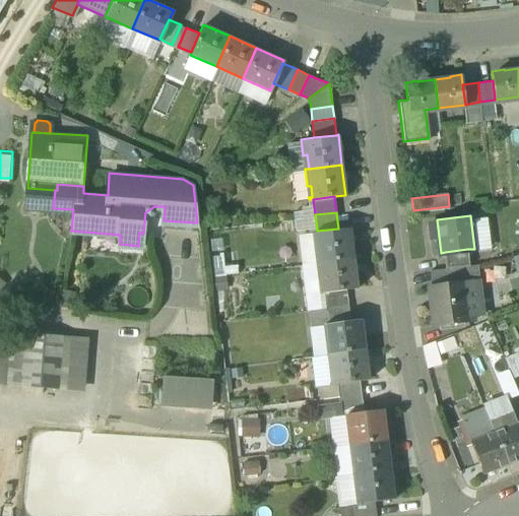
[(317,231),(313,232),(314,248),(319,247),(321,260),(353,256),(349,227),(338,229),(317,231)]
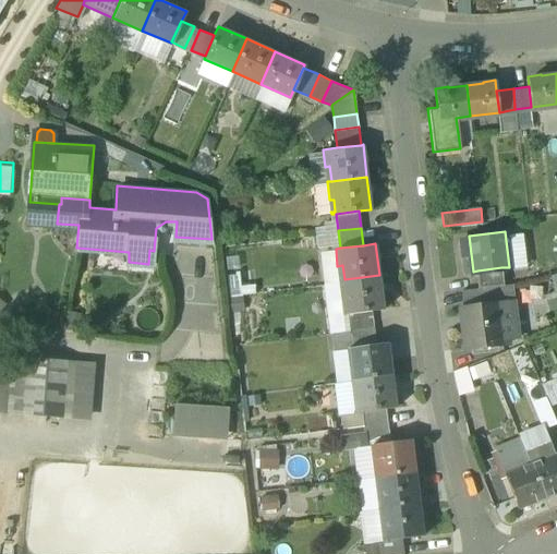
[(501,267),(477,271),(480,286),(504,282),(501,267)]
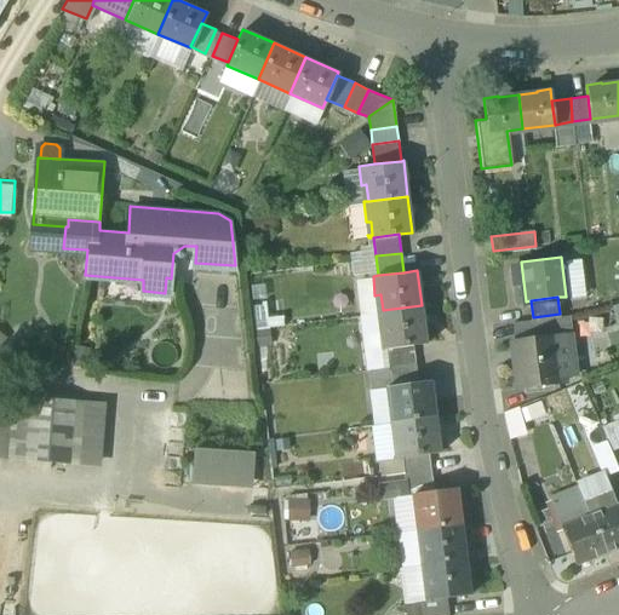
[(383,310),(377,311),(379,329),(385,329),(387,345),(412,343),(425,340),(422,305),(383,310)]
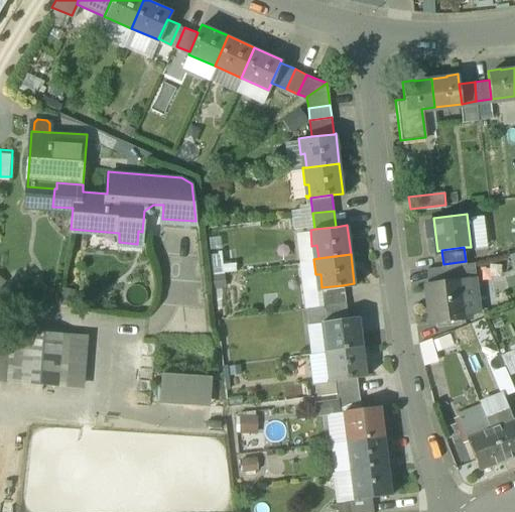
[(443,264),(427,266),(429,281),(460,277),(475,275),(473,260),(443,264)]
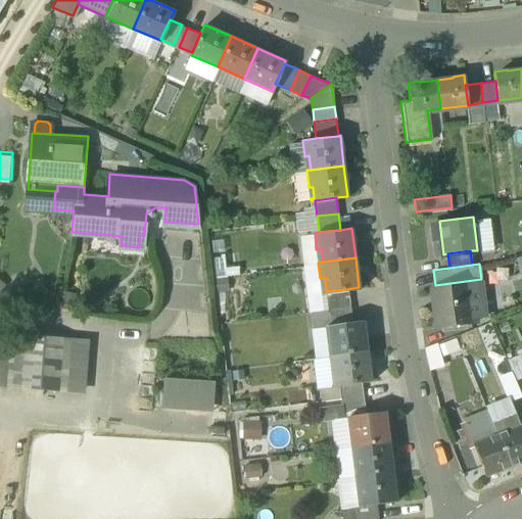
[(435,285),(431,286),(436,325),(472,320),(466,281),(435,285)]
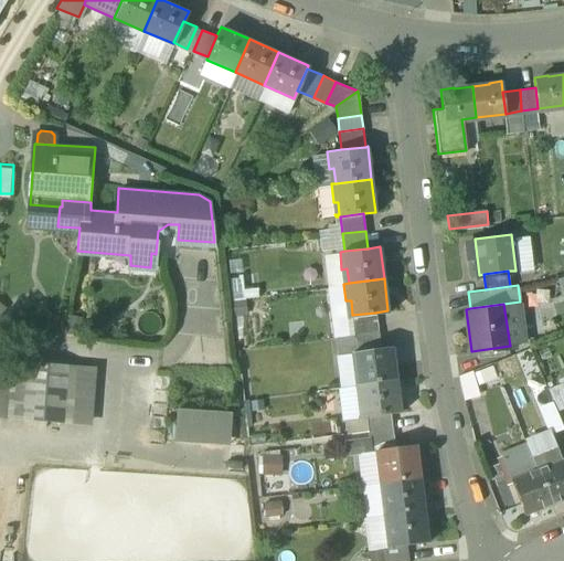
[(352,315),(352,316),(354,332),(378,329),(375,313),(352,315)]
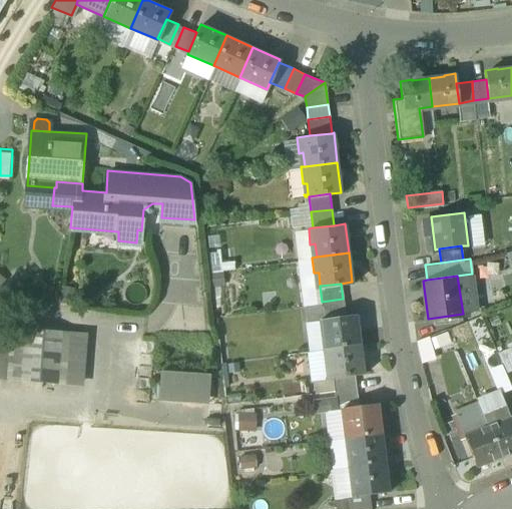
[(343,299),(322,302),(324,319),(346,316),(344,299),(343,299)]
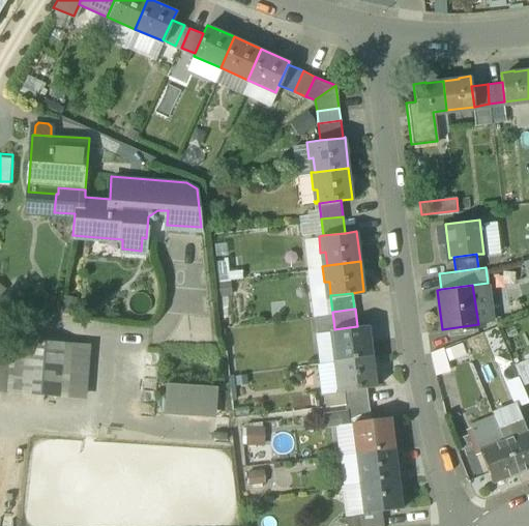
[(334,329),(330,329),(332,346),(336,345),(339,358),(372,354),(368,324),(357,326),(334,329)]
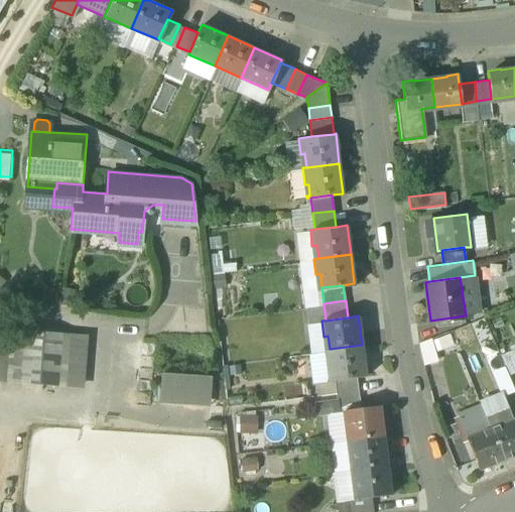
[(477,329),(482,342),(494,337),(488,324),(477,329)]
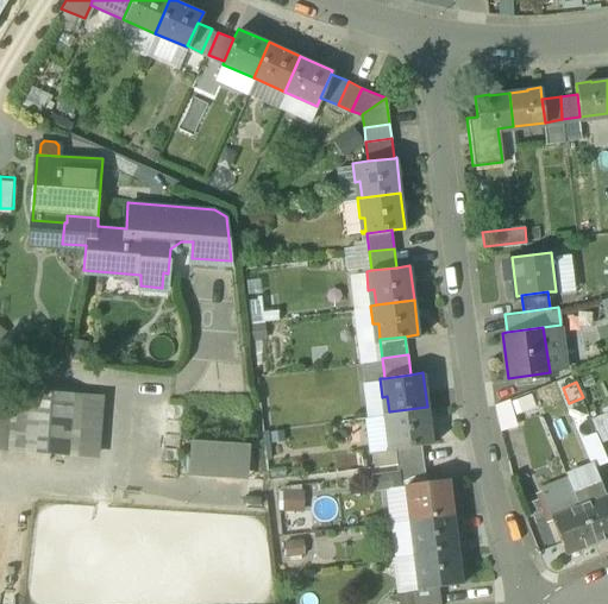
[(75,392),(12,387),(6,446),(70,452),(75,392)]
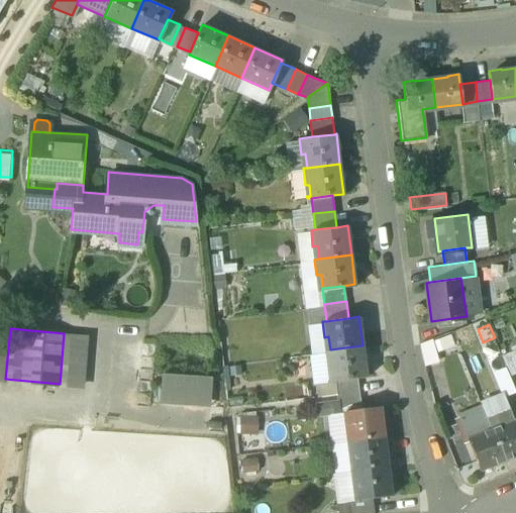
[(85,335),(71,334),(68,383),(81,384),(85,335)]
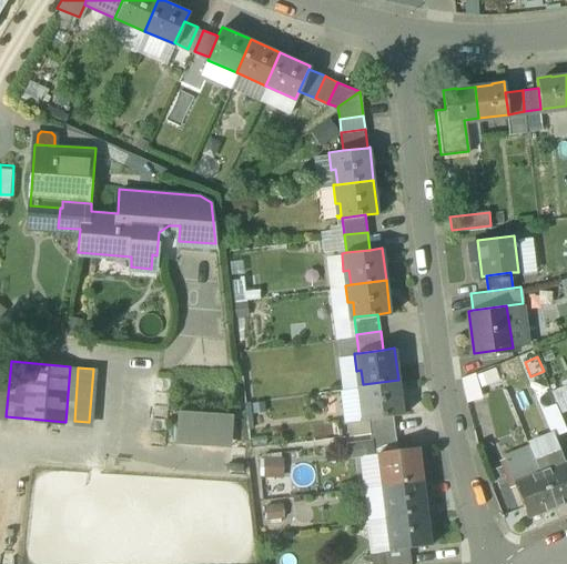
[(497,379),(494,368),(475,373),(475,371),(459,375),(467,401),(481,396),(477,385),(497,379)]
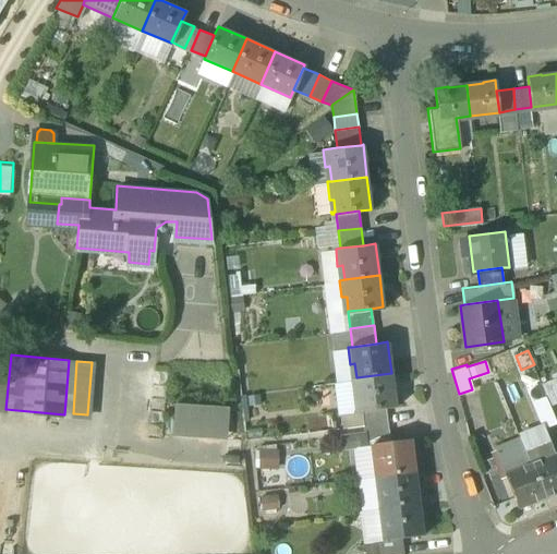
[(356,377),(351,378),(354,396),(359,395),(360,408),(355,408),(355,410),(363,410),(385,407),(396,405),(391,373),(356,377)]
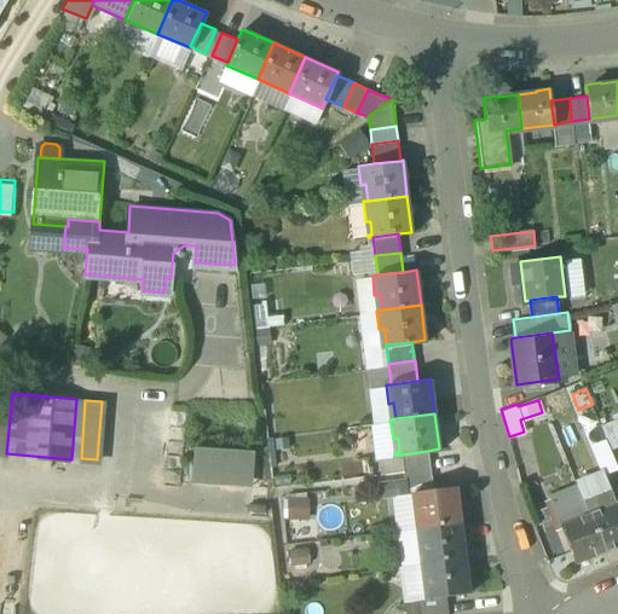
[(617,427),(614,418),(601,423),(611,447),(617,445),(617,427)]
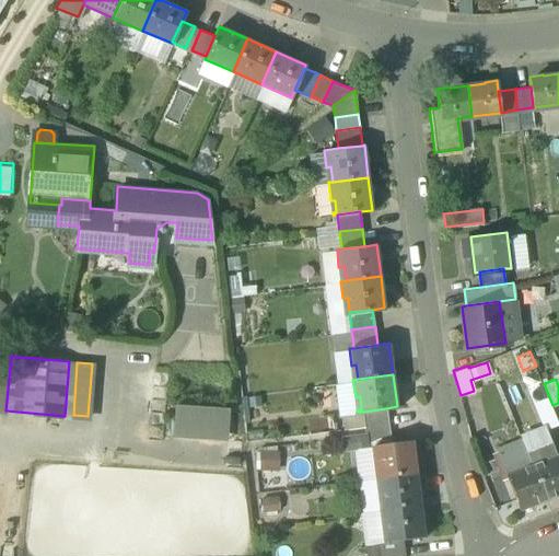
[(543,383),(530,390),(535,402),(548,396),(543,383)]
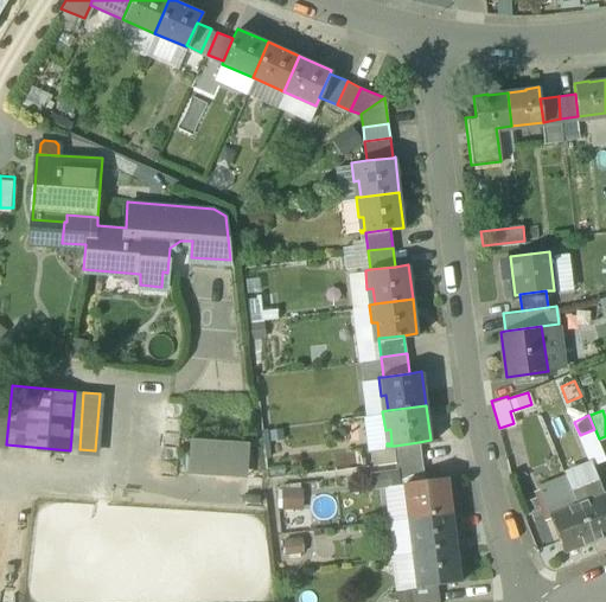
[(594,429),(580,435),(591,462),(591,463),(593,462),(605,458),(605,454),(599,439),(594,429)]
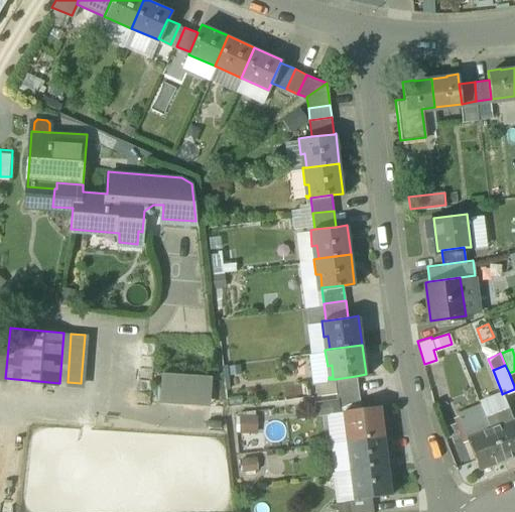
[(212,376),(163,373),(161,399),(210,402),(212,376)]
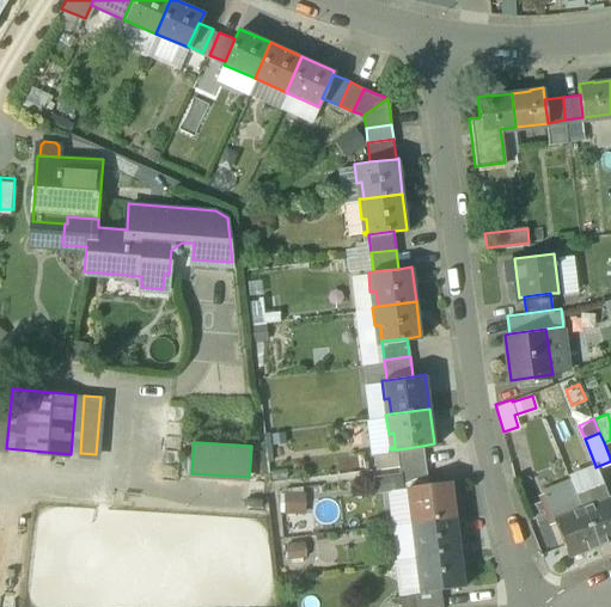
[(422,446),(398,449),(399,464),(425,460),(422,446)]
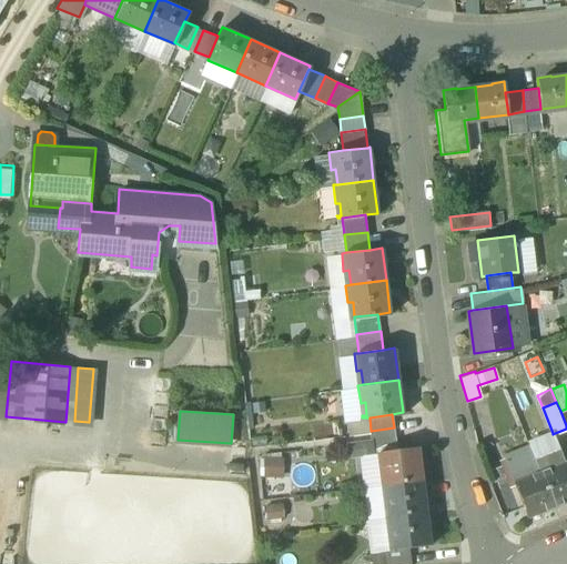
[(553,433),(529,442),(532,449),(540,470),(546,467),(540,455),(560,447),(555,433),(553,434),(553,433)]
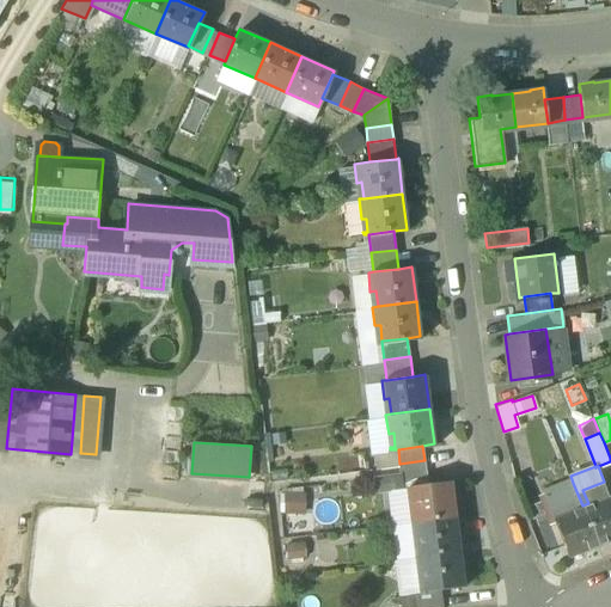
[(427,467),(401,471),(402,485),(427,483),(428,483),(427,467)]
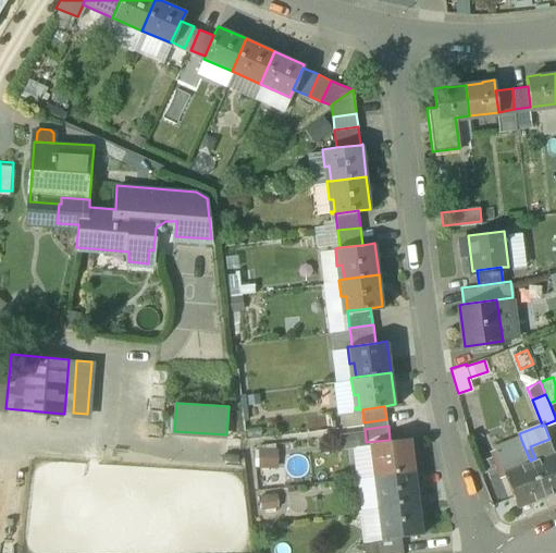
[(390,440),(388,440),(366,442),(367,444),(371,444),(373,461),(378,459),(380,474),(415,469),(410,438),(390,440)]
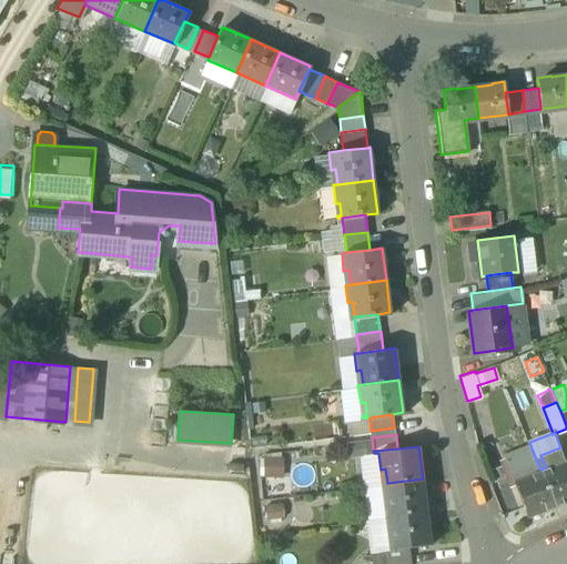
[(560,447),(540,455),(546,467),(565,460),(560,447)]
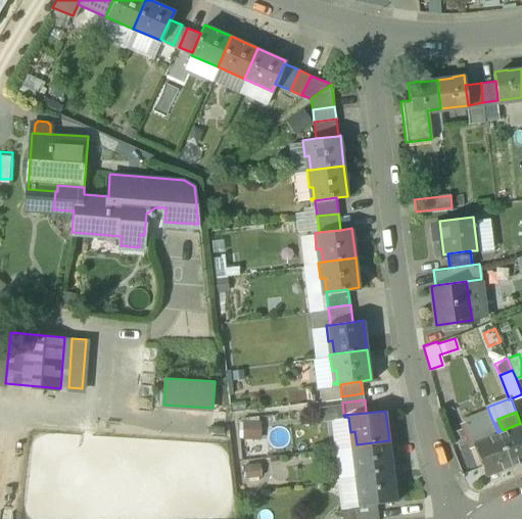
[(489,413),(466,422),(464,427),(471,444),(474,442),(473,441),(497,432),(489,413)]
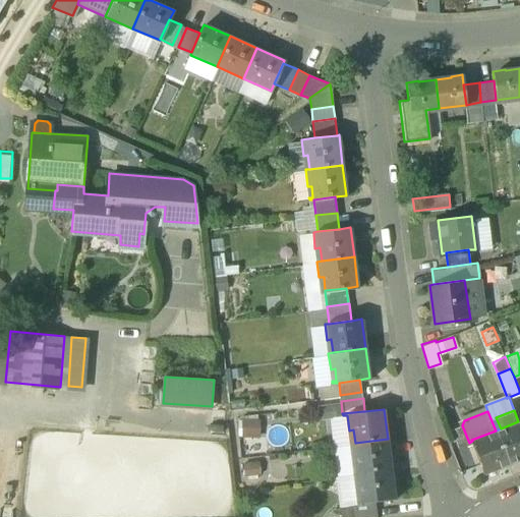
[(243,435),(263,435),(262,414),(242,415),(243,435)]
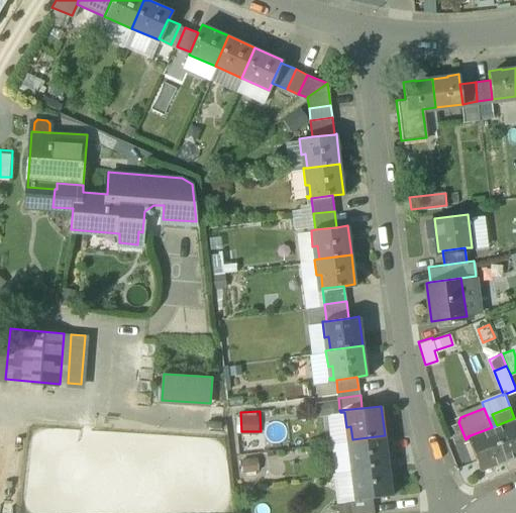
[(497,425),(492,427),(505,458),(515,453),(515,418),(514,418),(497,425)]
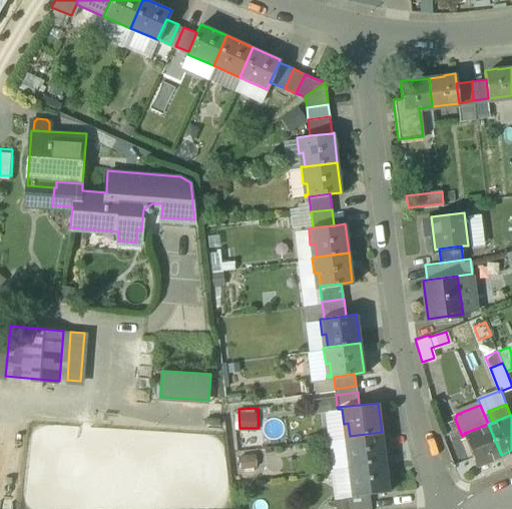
[(488,424),(464,433),(465,434),(478,465),(501,455),(488,424)]
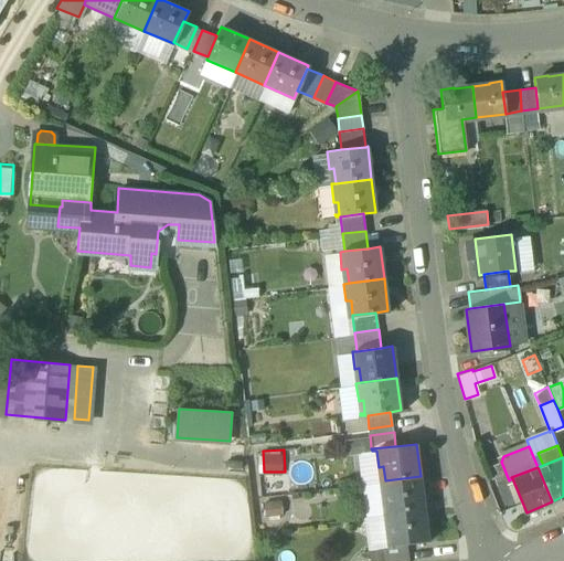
[(385,480),(380,482),(382,499),(386,498),(389,511),(424,507),(421,476),(385,480)]
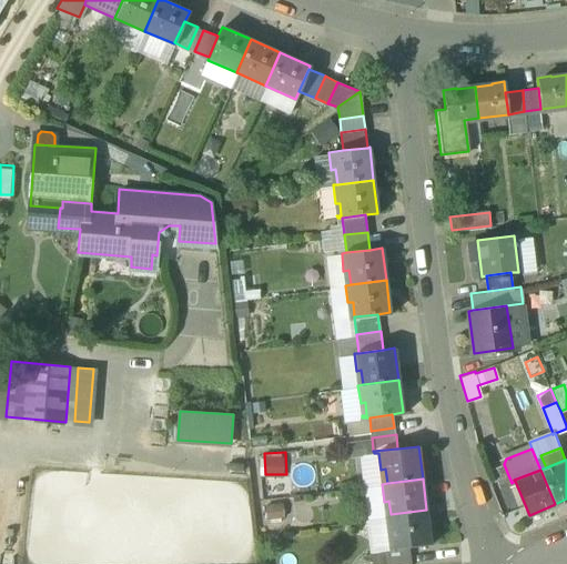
[(391,514),(386,515),(388,533),(393,533),(394,545),(390,546),(390,549),(409,545),(431,543),(426,510),(391,514)]
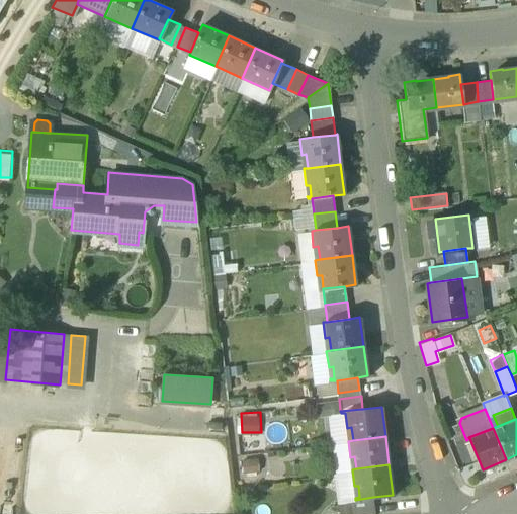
[(355,500),(351,500),(352,513),(371,513),(375,513),(373,497),(355,500)]
